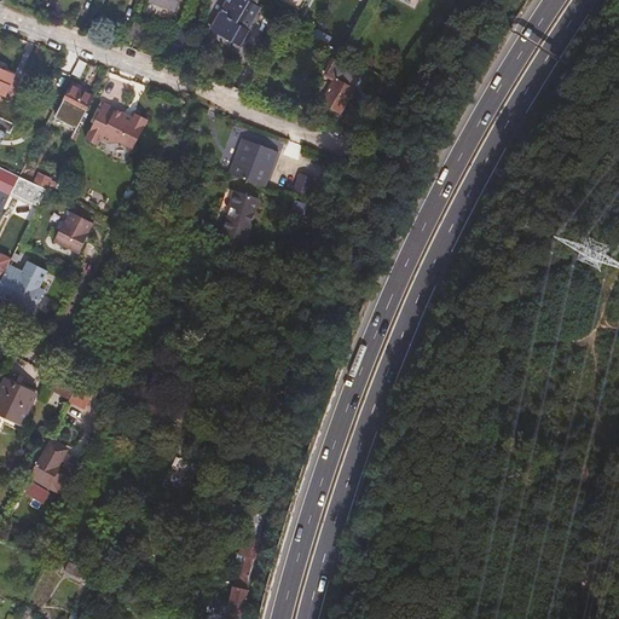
[(173,12),(177,0),(149,0),(149,3),(173,12)]
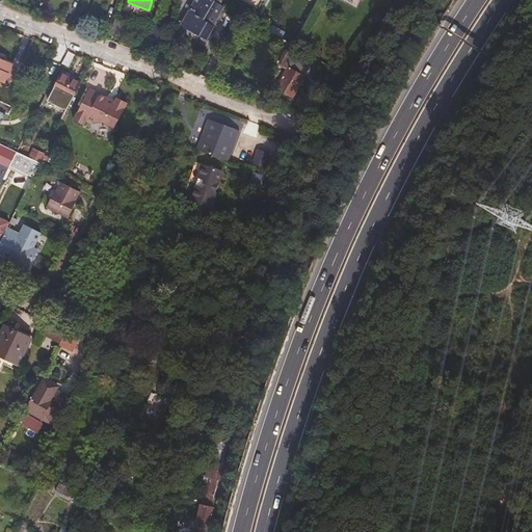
[(208,26),(218,7),(206,0),(192,0),(180,25),(206,41),(213,28),(211,27),(208,26)]
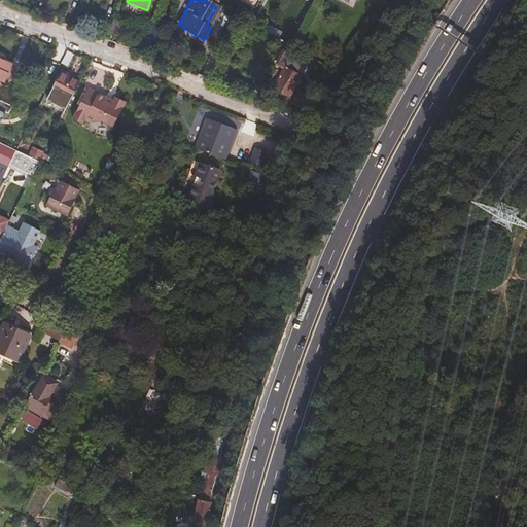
[(219,9),(216,7),(206,26),(209,27),(219,9)]
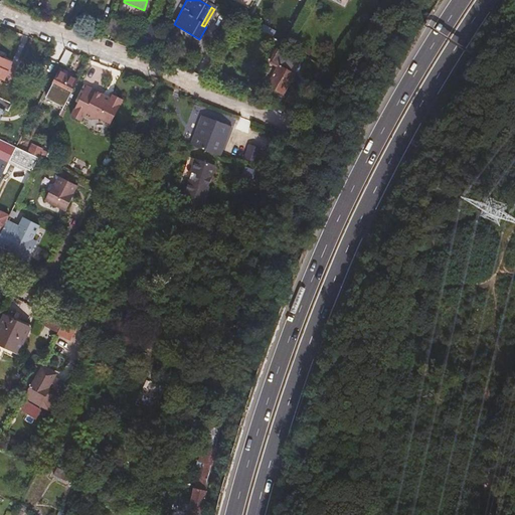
[(111,17),(106,33),(118,37),(123,22),(111,17)]
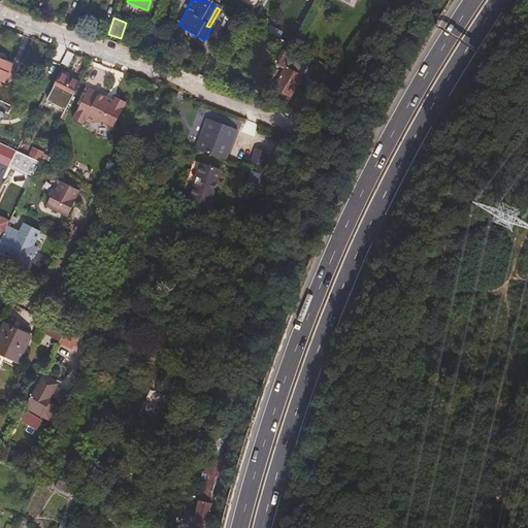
[(162,27),(160,26),(155,24),(154,24),(149,37),(158,41),(162,27)]
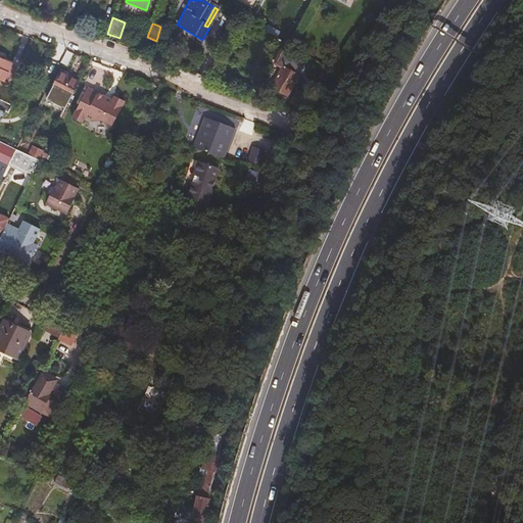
[(303,65),(304,62),(280,50),(272,61),(281,66),(271,86),(287,95),(298,73),(302,72),(304,67),(303,65)]
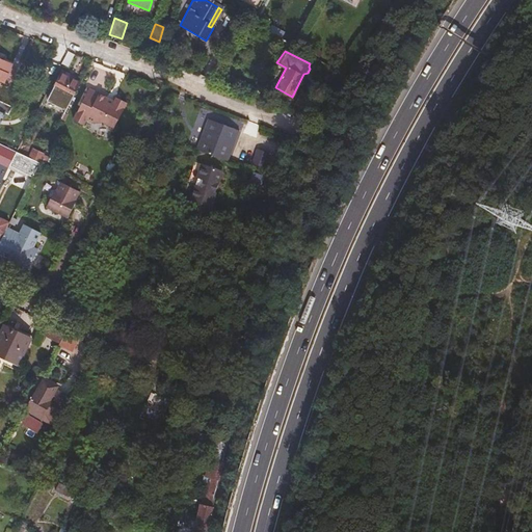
[(68,69),(74,56),(67,53),(59,65),(68,69)]
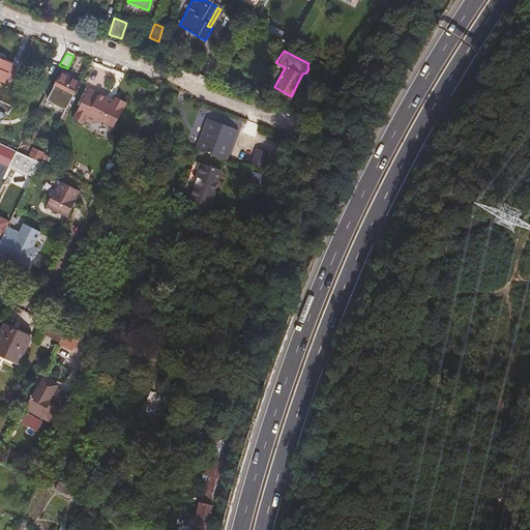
[(0,82),(2,83),(10,66),(0,60),(0,82)]
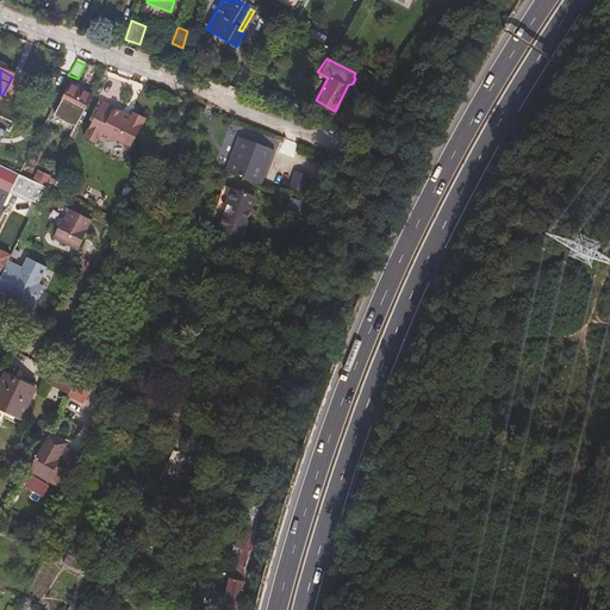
[(68,86),(82,92),(83,88),(70,82),(68,86)]
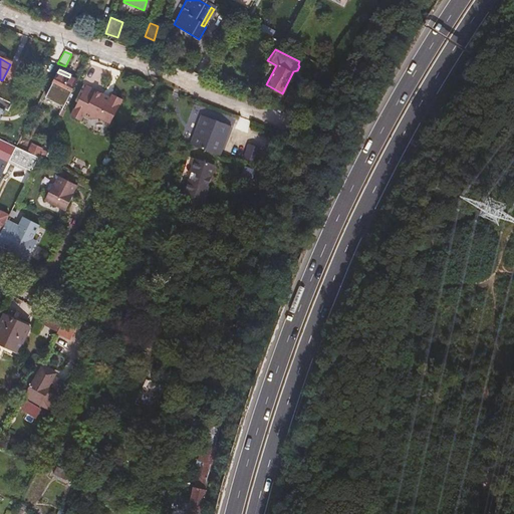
[(68,99),(77,81),(69,77),(57,72),(46,95),(51,97),(54,92),(68,99)]
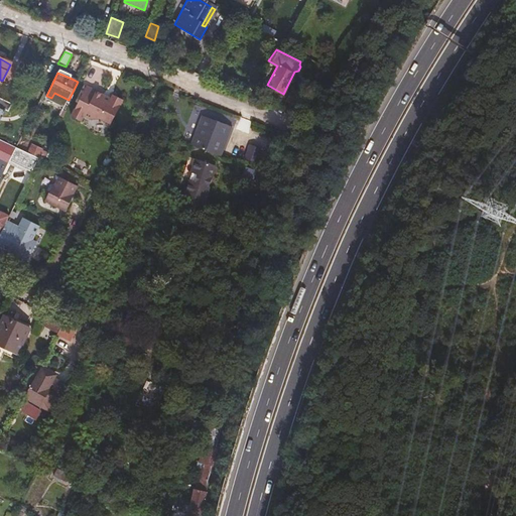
[(111,99),(110,101),(104,98),(103,96),(86,87),(71,118),(81,122),(84,116),(91,120),(101,120),(111,125),(123,100),(113,96),(111,99)]
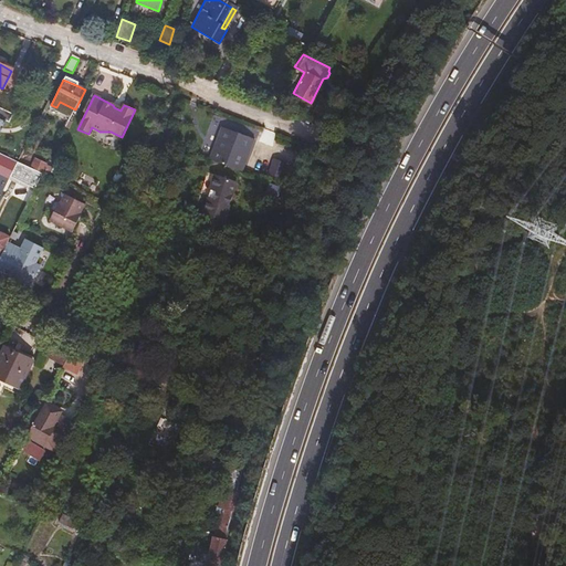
[(72,115),(75,109),(60,102),(56,107),(72,115)]
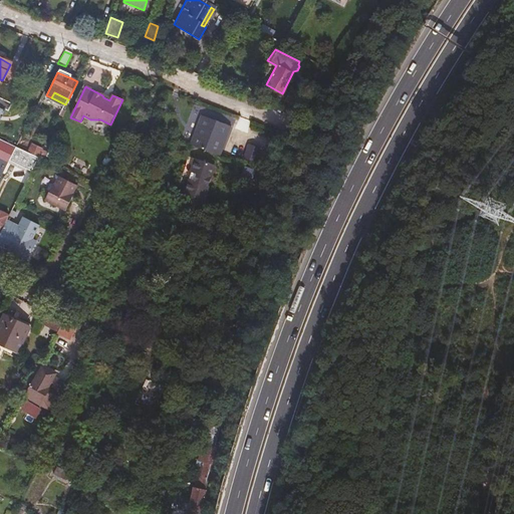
[(11,103),(0,97),(0,117),(4,109),(8,111),(11,103)]
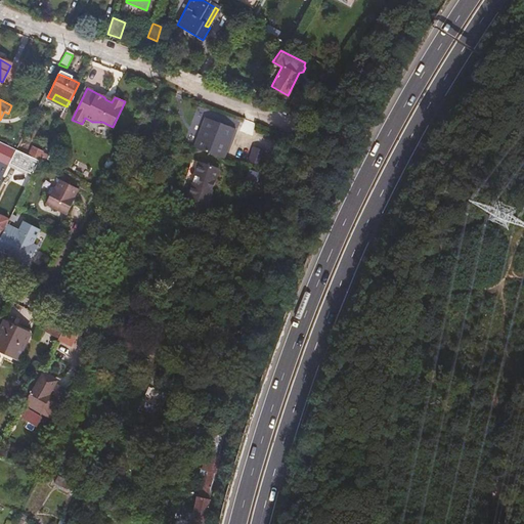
[(219,117),(217,122),(234,127),(235,122),(219,117)]
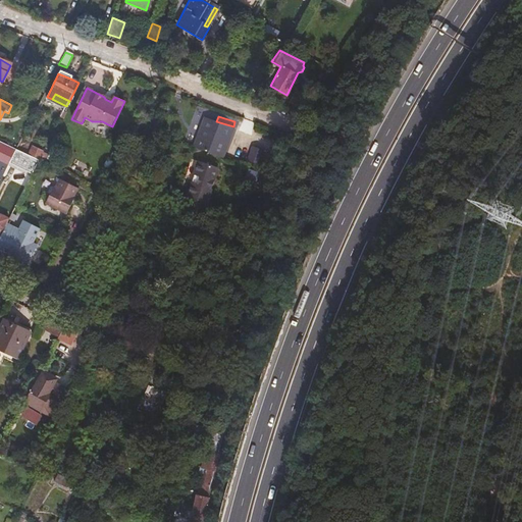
[(233,132),(203,119),(192,150),(221,161),(233,132)]
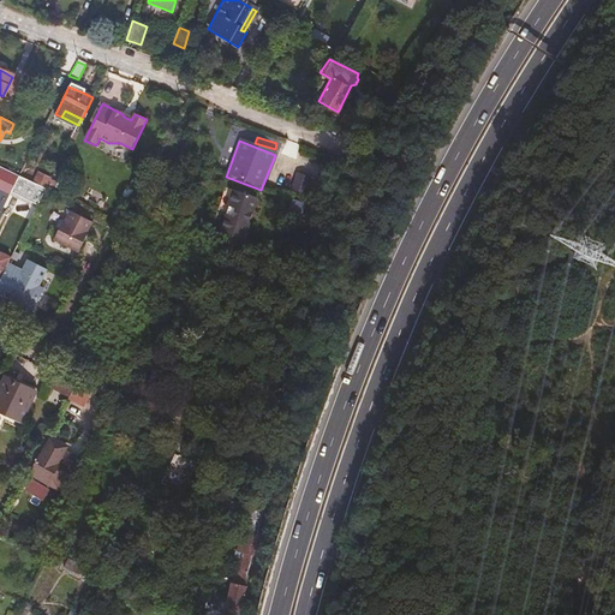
[(28,157),(17,177),(24,180),(34,160),(28,157)]
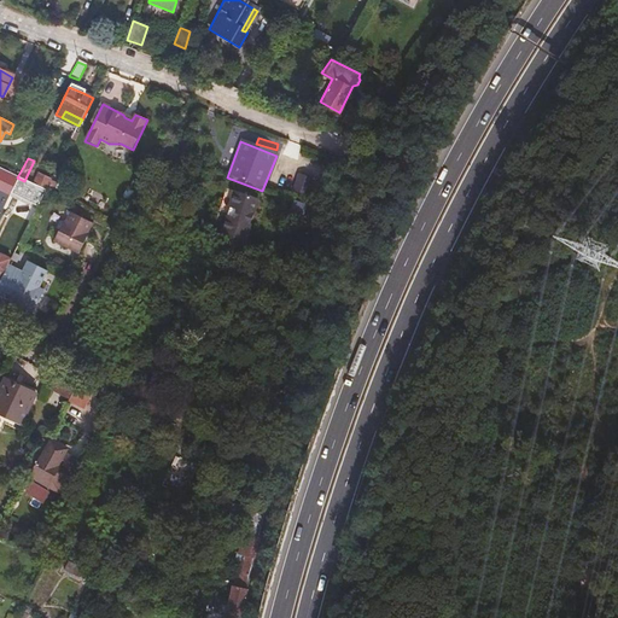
[(0,210),(7,198),(9,194),(17,178),(0,169),(0,210)]
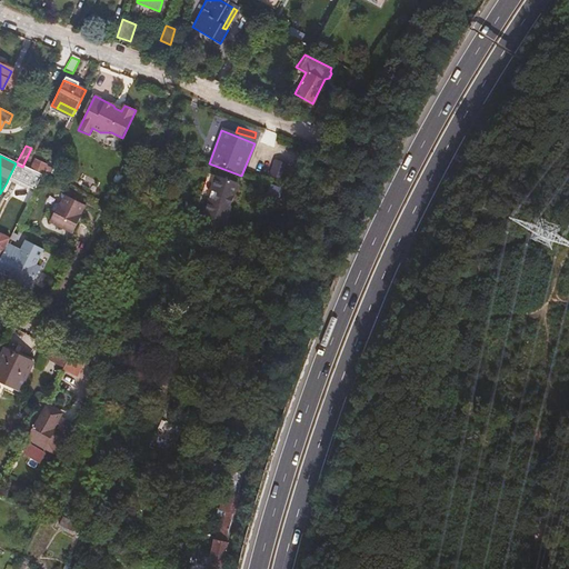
[(30,170),(43,176),(48,167),(36,161),(30,170)]
